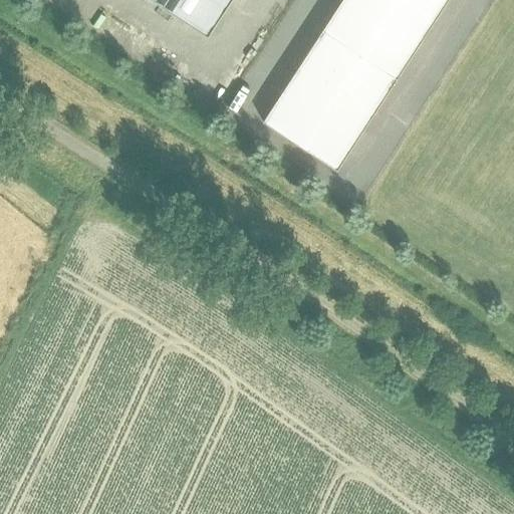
[(42,0),(216,114),(249,64),(207,36),(231,0),(42,0)]
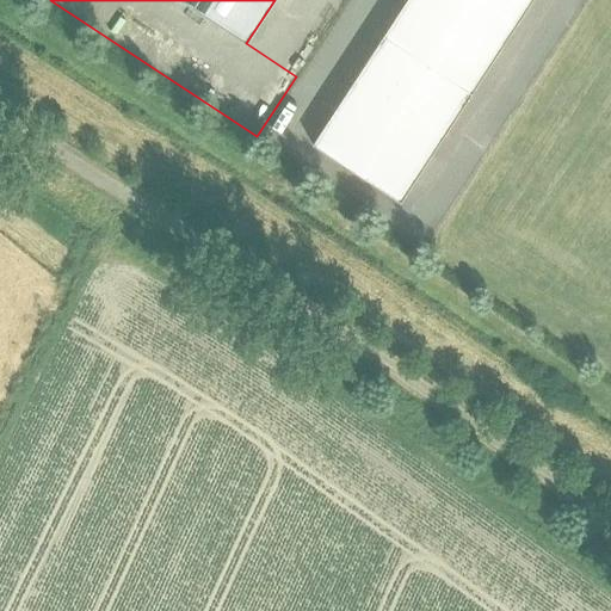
[(421,0),(406,0),(396,14),(440,43),(455,22),(421,0)]
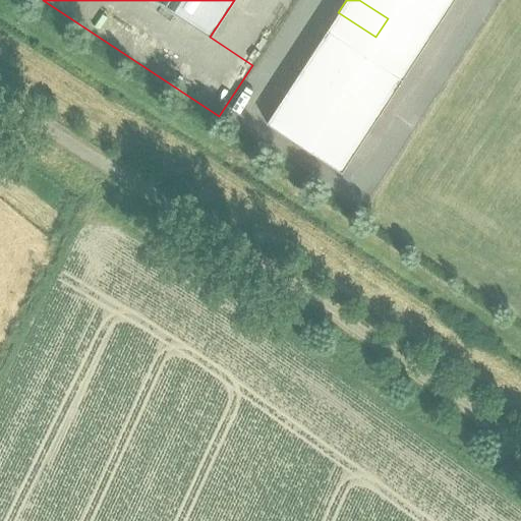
[(399,0),(359,0),(388,18),(400,0),(399,0)]
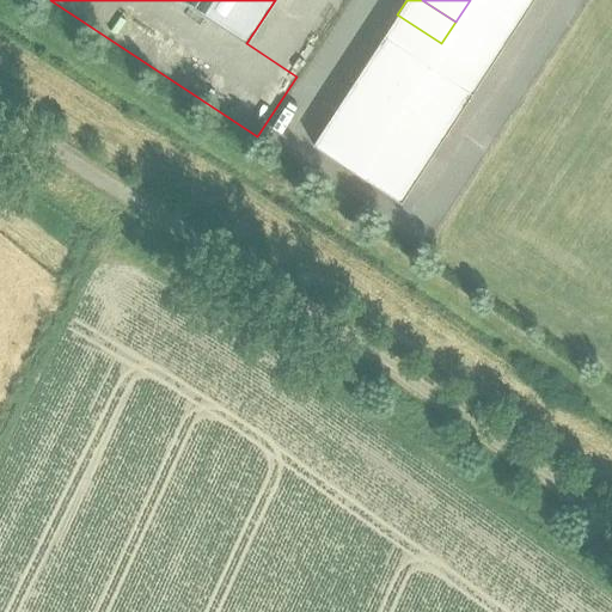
[(470,0),(456,22),(500,50),(514,29),(470,0)]
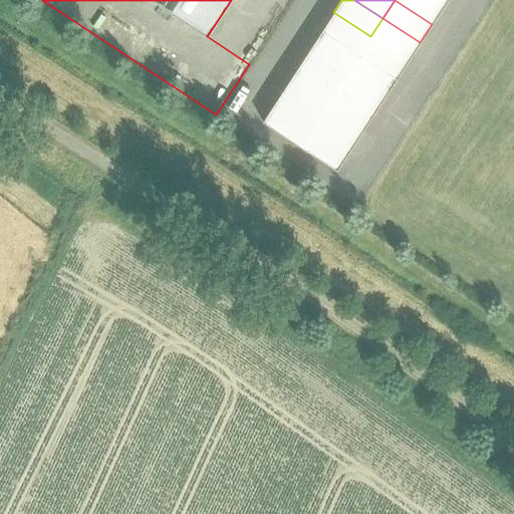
[(434,0),(394,0),(395,0),(432,24),(444,6),(434,0)]
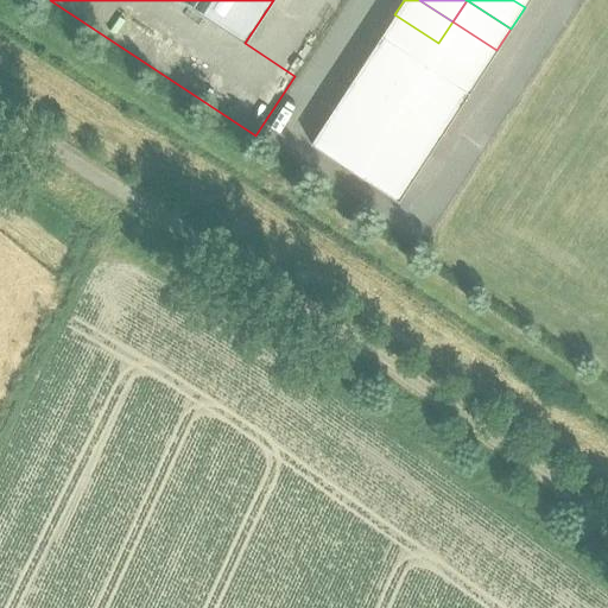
[(394,14),(380,36),(424,64),(438,43),(394,14)]
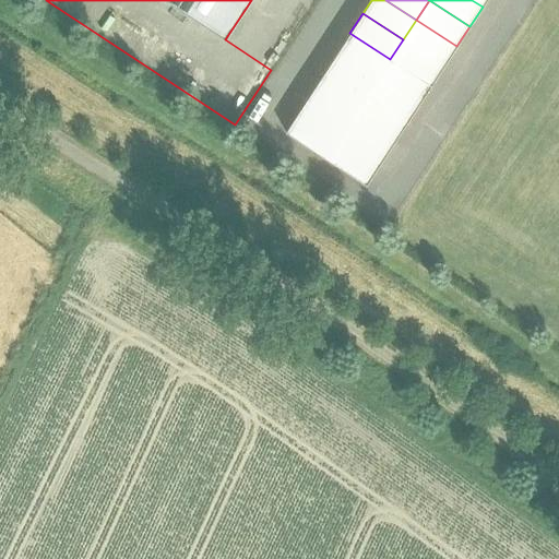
[(416,20),(403,39),(443,67),(456,46),(416,20)]
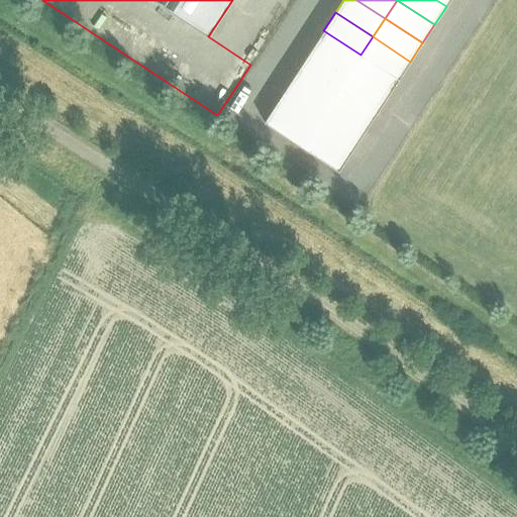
[(323,30),(311,48),(348,74),(360,55),(323,30)]
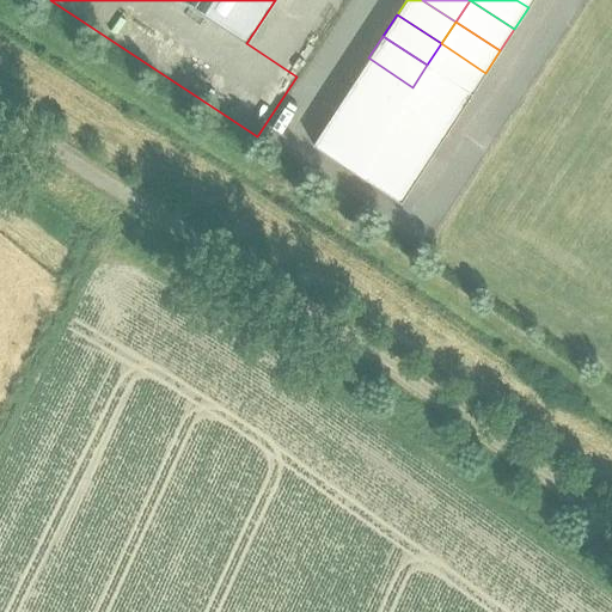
[(441,43),(427,65),(471,95),(485,73),(441,43)]
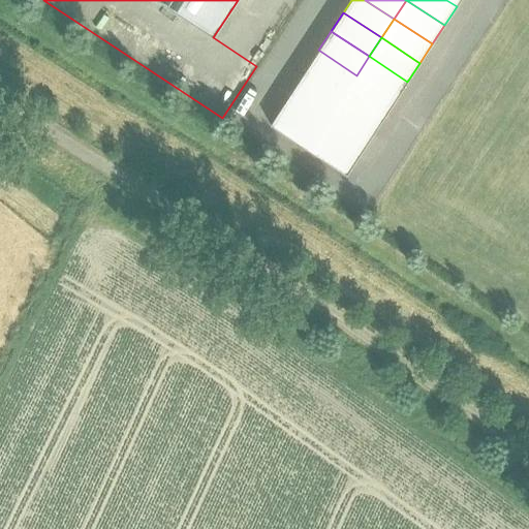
[(318,50),(306,69),(344,94),(356,75),(318,50)]
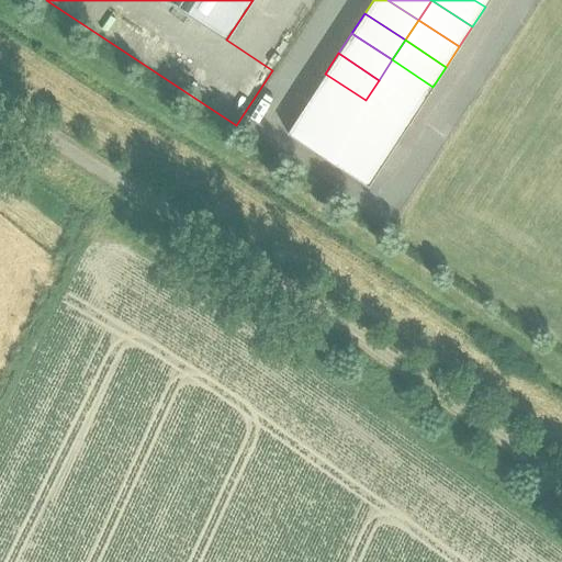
[(392,59),(379,80),(419,107),(433,87),(392,59)]
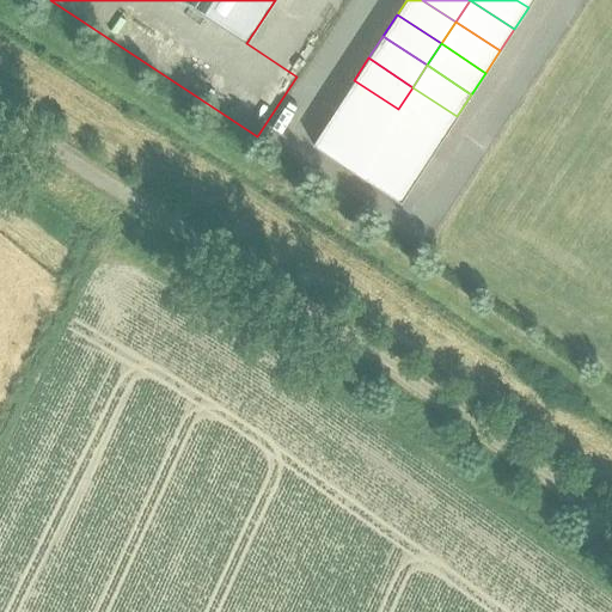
[(354,80),(341,102),(385,130),(398,109),(354,80)]
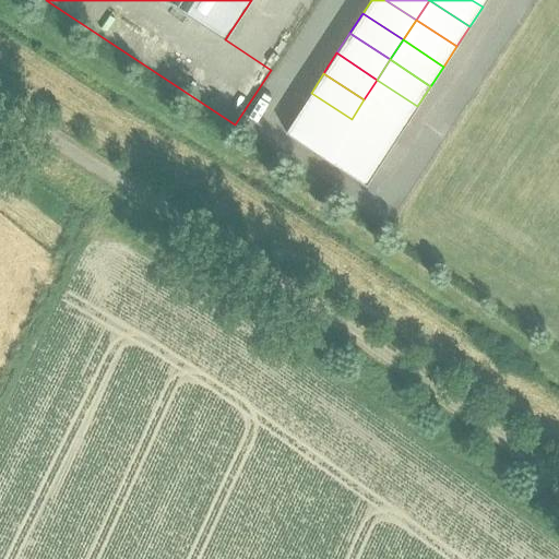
[(377,80),(364,99),(404,126),(417,106),(377,80)]
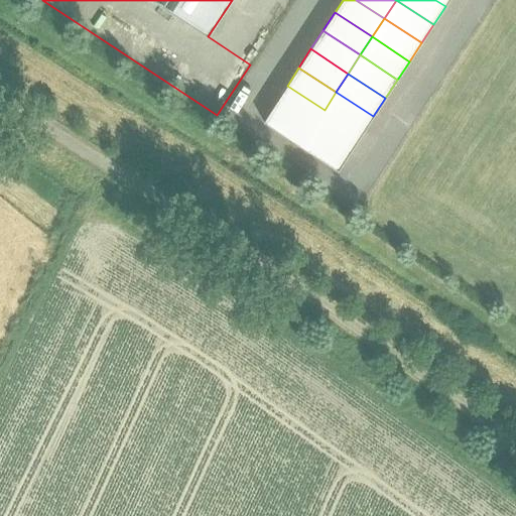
[(287,86),(275,104),(312,128),(325,110),(287,86)]
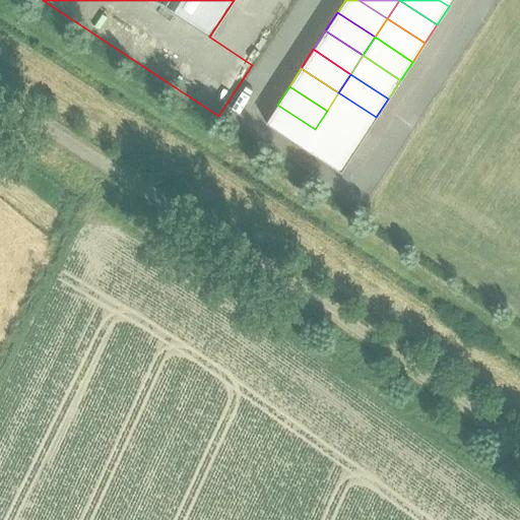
[(338,92),(327,111),(365,135),(376,117),(338,92)]
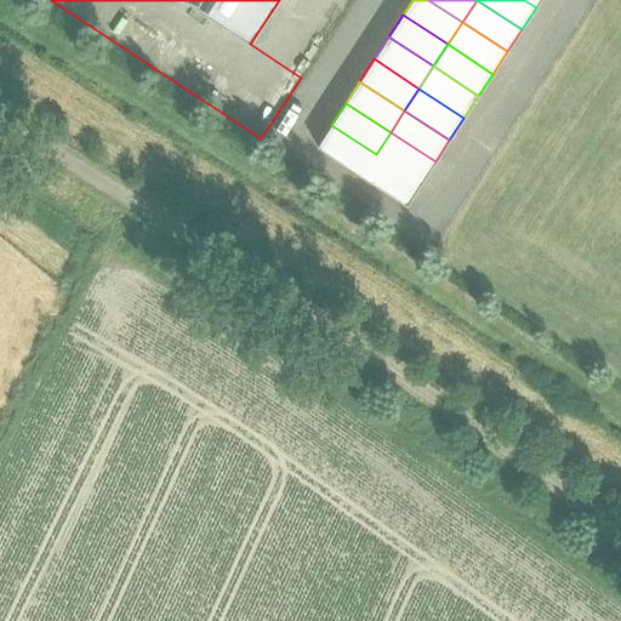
[(331,125),(317,147),(362,176),(376,154),(331,125)]
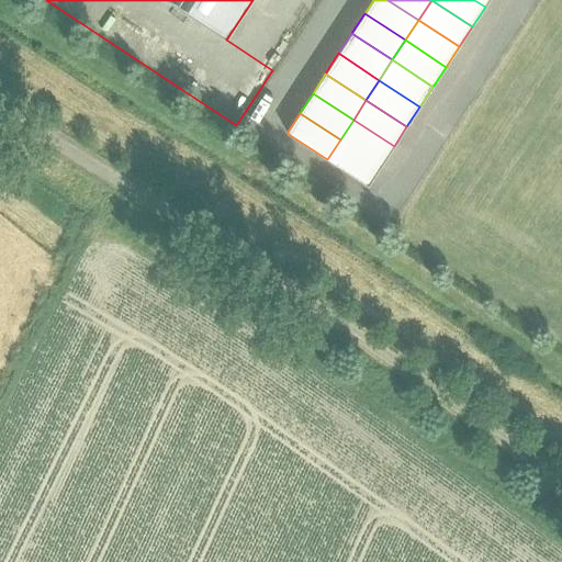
[(353,120),(340,139),(381,166),(394,146),(353,120)]
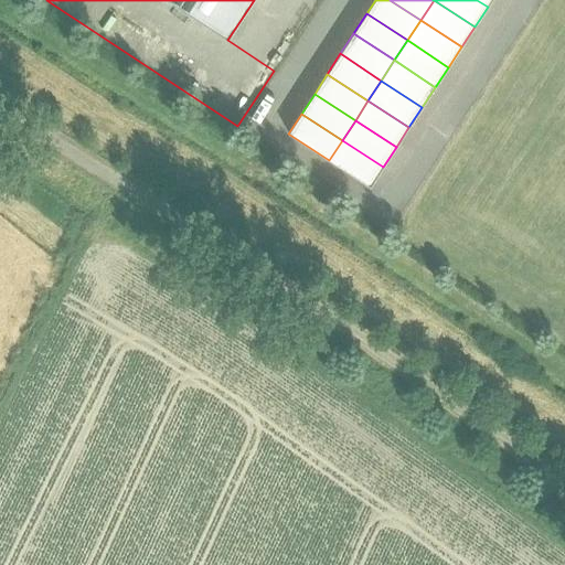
[(342,140),(329,160),(370,188),(383,167),(342,140)]
